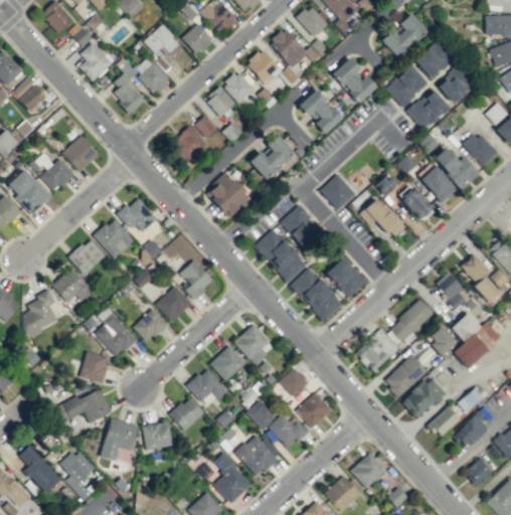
[(73,18),(55,0),(54,0),(41,13),(58,32),(73,18)]
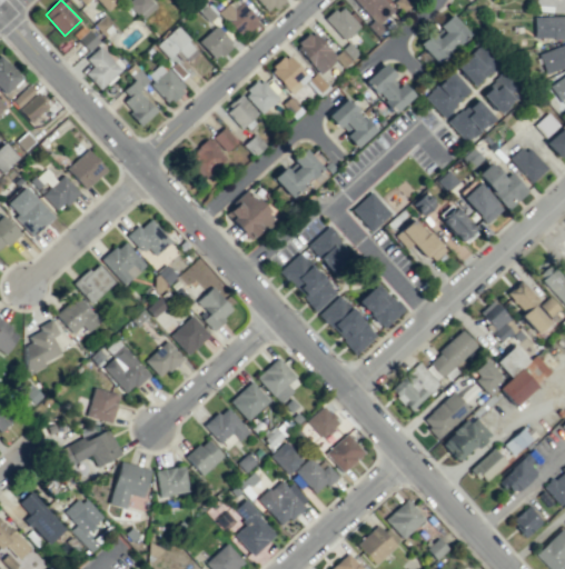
[(99,0),(110,11),(120,0),(83,0),(88,5),(91,0),(99,0)]
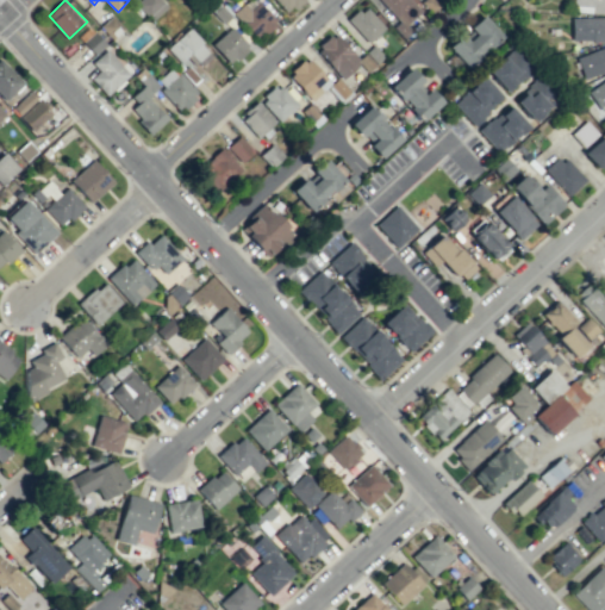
[(166,0),(145,0),(141,5),(157,22),(173,7),(166,0)]
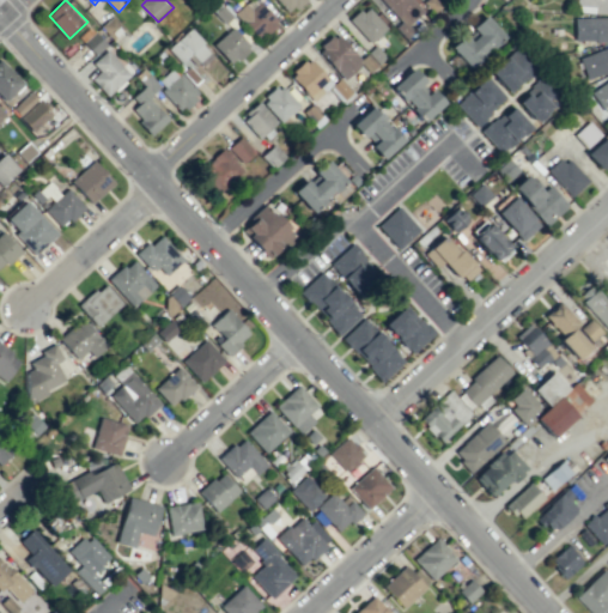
[(279,0),(292,13),(297,7),(301,12),(314,0),(279,0)]
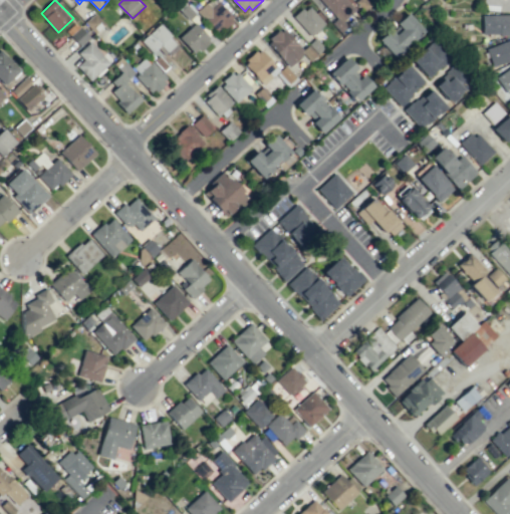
[(350,26),(345,21),(357,9),(348,0),(322,0),(339,18),(334,23),(343,32),(350,26)]
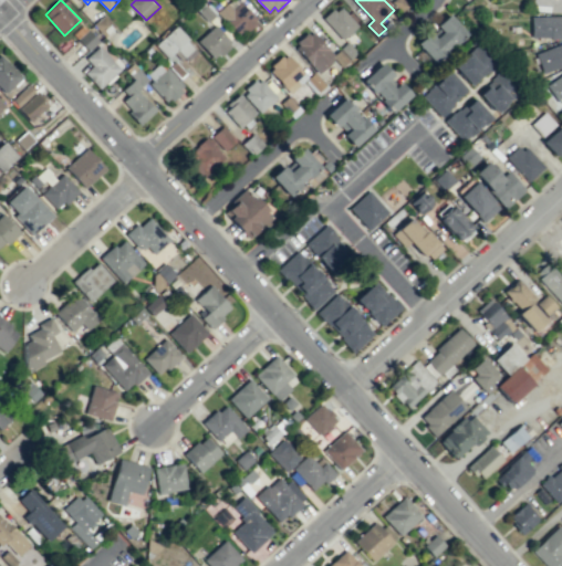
[(561,0),(537,0),(537,11),(561,12),(561,0)]
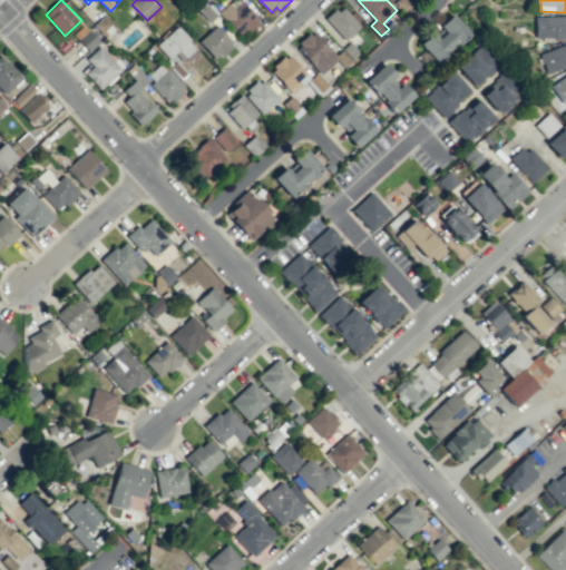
[(233,1),(238,9),(245,2),(261,20),(259,21),(262,25),(245,38),(230,20),(227,21),(220,12),(233,1)]
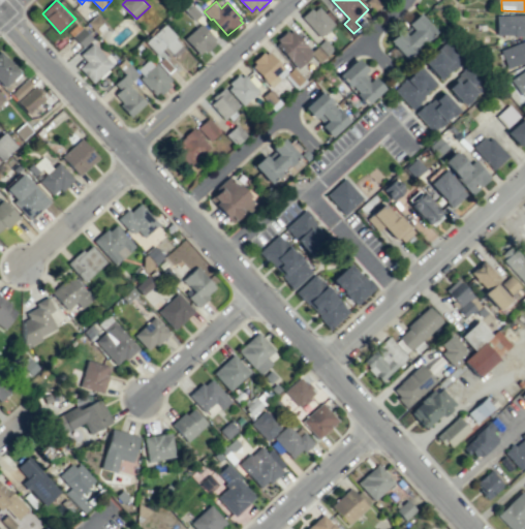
[(323,37),(337,24),(318,4),(305,19),(323,37)]
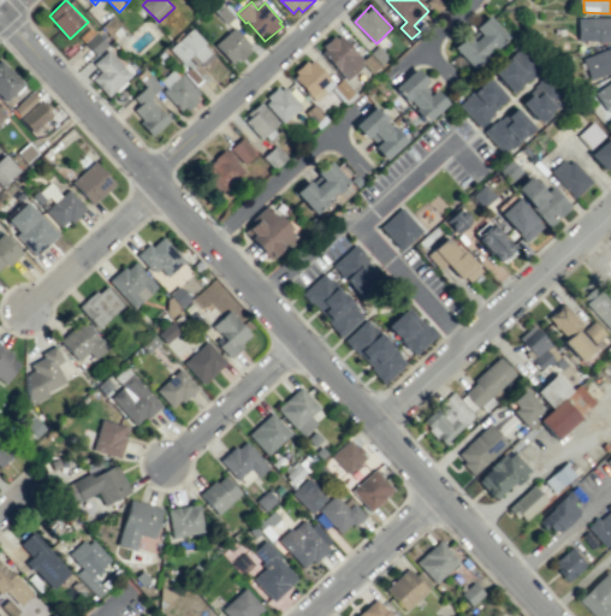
[(229,6),(221,13),(231,24),(238,17),(229,6)]
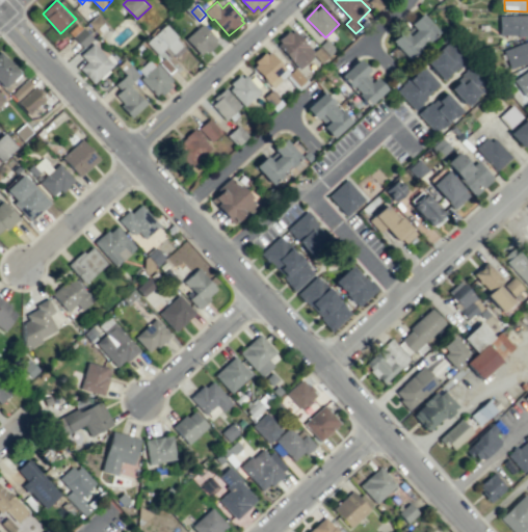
[(394,41),(411,59),(441,31),(425,15),(406,31),(405,30),(394,41)]
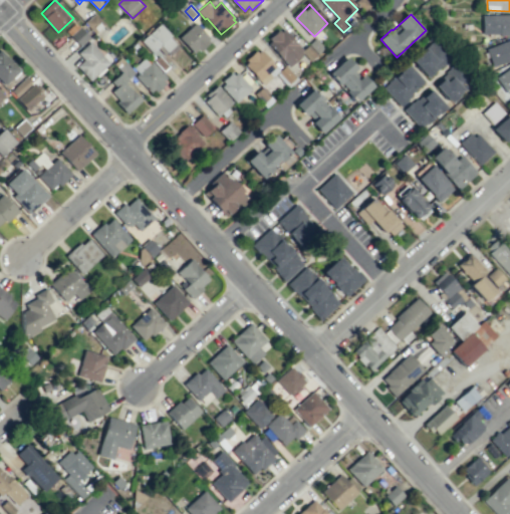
[(485,35),(509,34),(509,14),(484,15),(485,35)]
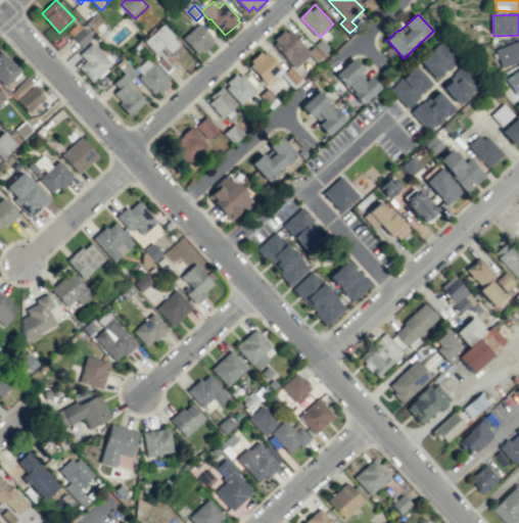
[(184,39),(200,55),(217,40),(201,24),(184,39)]
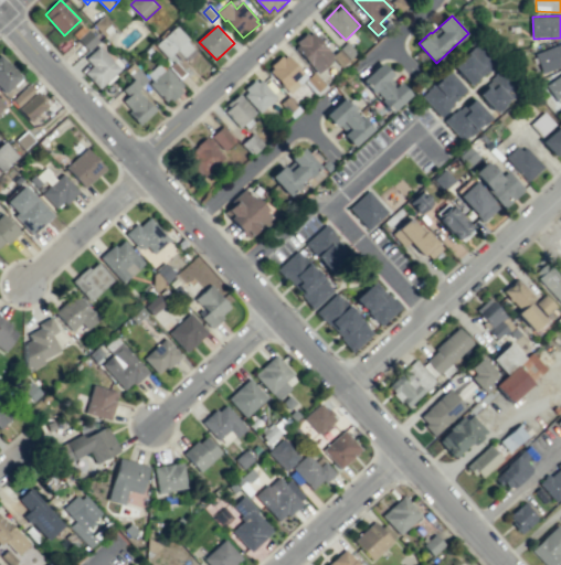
[(158,44),(170,59),(179,50),(189,61),(201,51),(178,27),(158,44)]
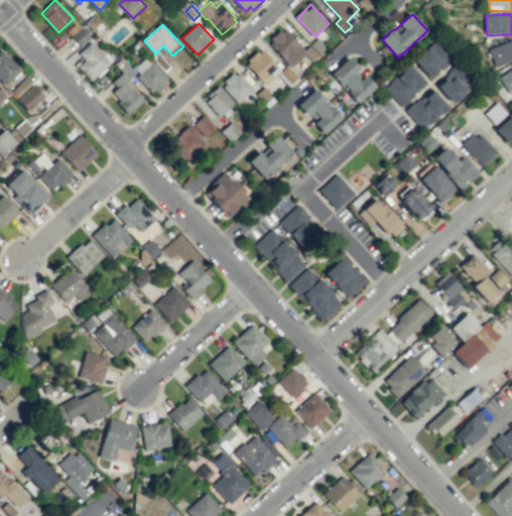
[(85,27),(75,35),(85,46),(94,37),(85,27)]
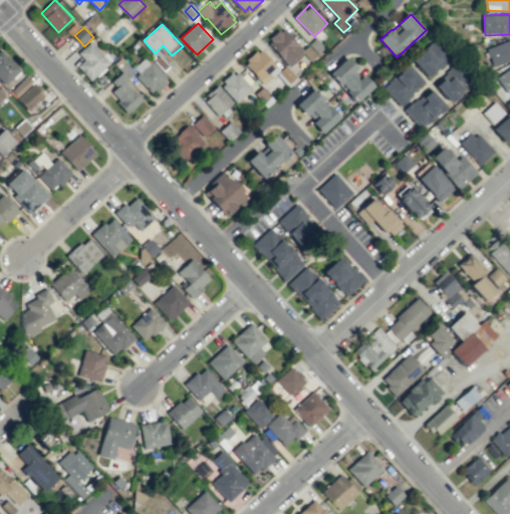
[(269,42),(292,66),(307,52),(285,27),(269,42)]
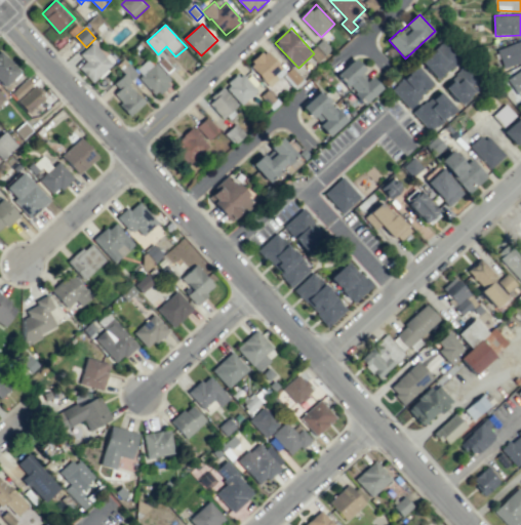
[(439,79),(464,61),(447,40),(424,59),(439,79)]
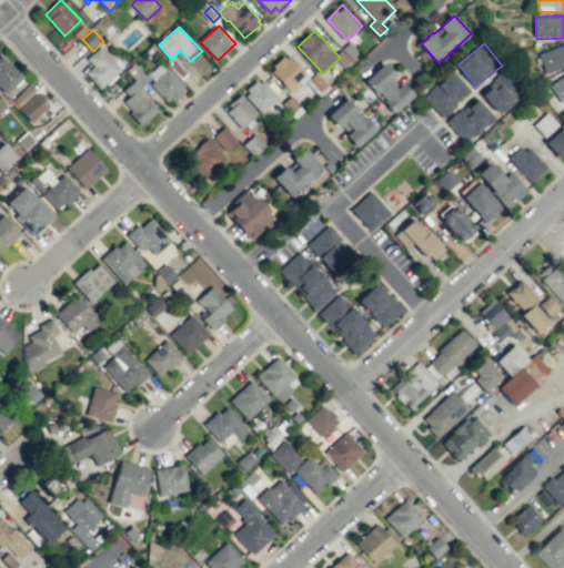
[(563,44),(541,52),(546,73),(563,67),(563,44)]
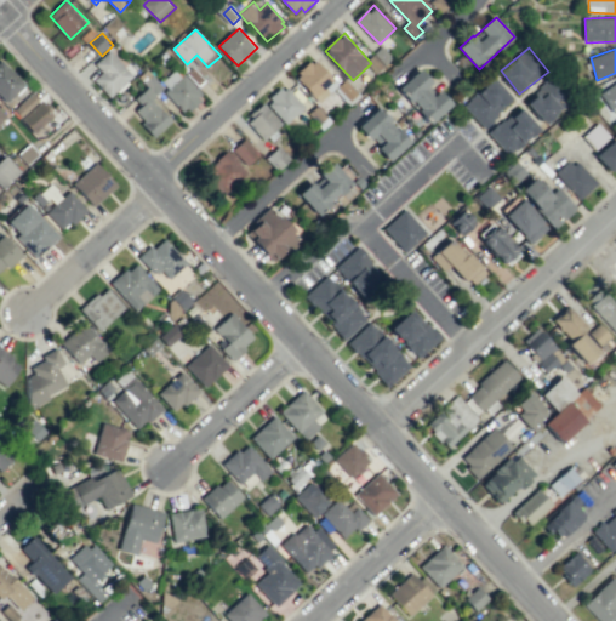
[(104,72),(96,79),(110,97),(135,78),(113,50),(97,63),(104,72)]
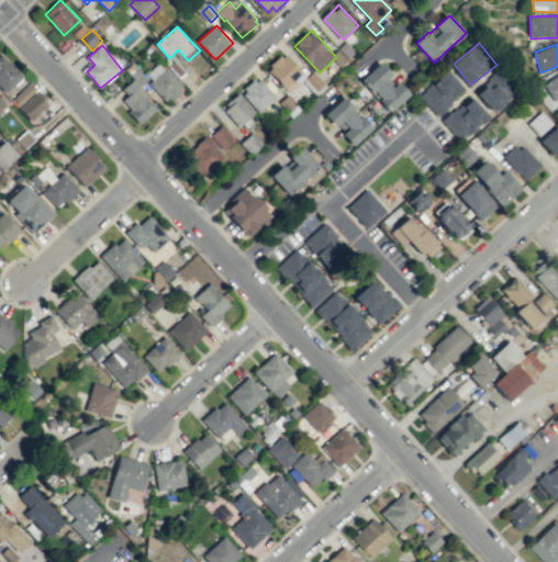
[(291,93),(308,77),(286,53),(268,69),(291,93)]
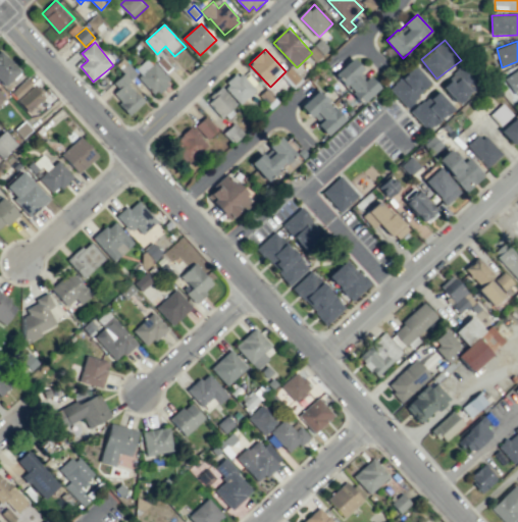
[(4,51),(0,55),(0,77),(9,87),(24,71),(4,51)]
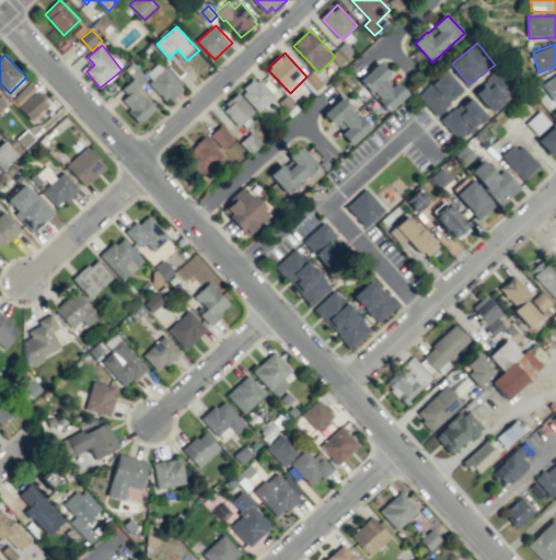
[(146,77),(170,101),(185,86),(161,61),(146,77)]
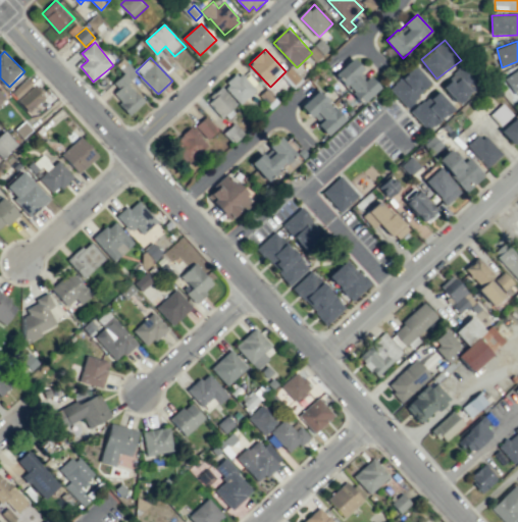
[(380,89),(355,58),(338,72),(363,104),(380,89)]
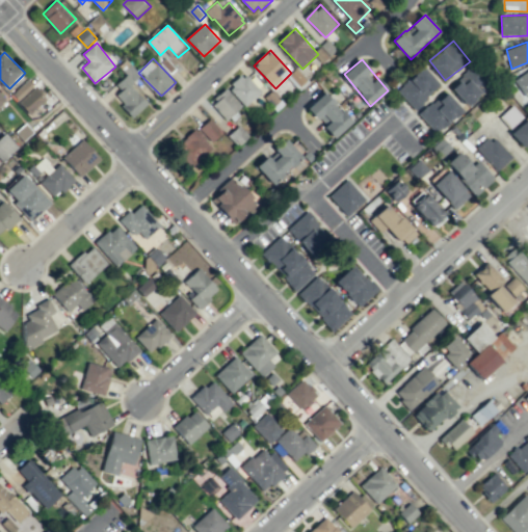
[(149,103),(131,84),(141,75),(132,65),(126,71),(129,74),(117,84),(123,90),(116,97),(135,116),(149,103)]
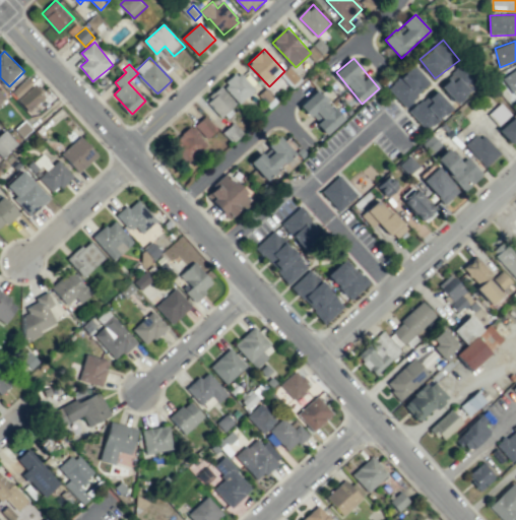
[(433,83),(414,65),(390,88),(407,107),(433,83)]
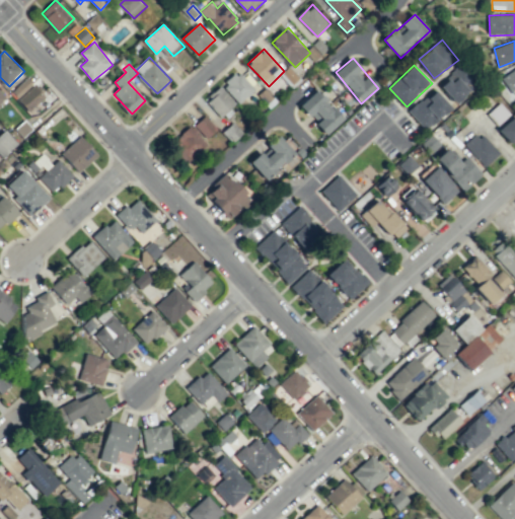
[(458,102),(479,82),(461,65),(441,86),(458,102)]
